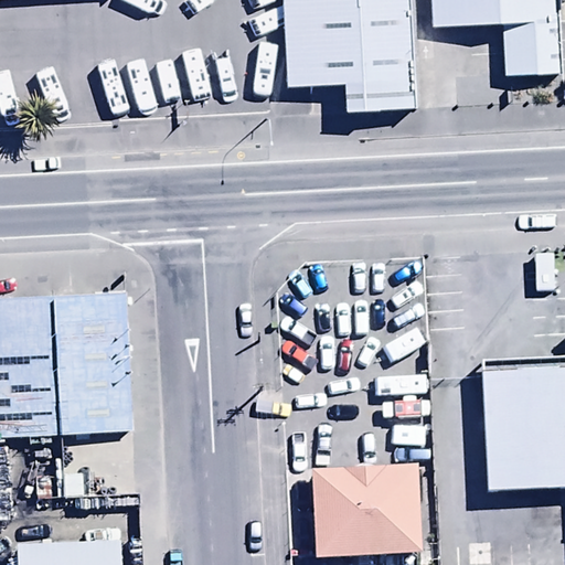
[(423,0),(286,0),(289,84),(343,83),(344,112),(427,109),(423,0)]
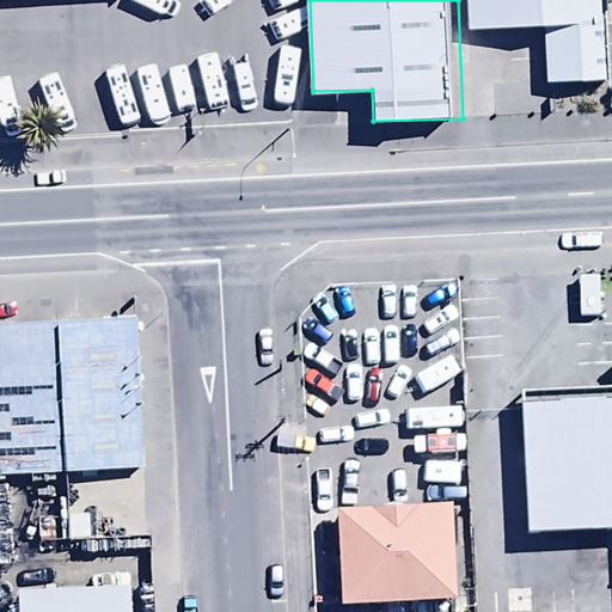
[(604,0),(473,0),(476,30),(549,28),(550,79),(606,78),(604,0)]
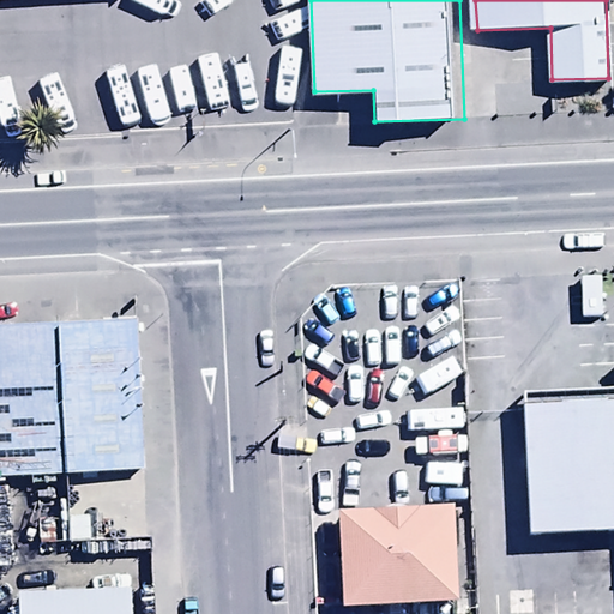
[(143,324),(0,329),(0,480),(149,475),(143,324)]
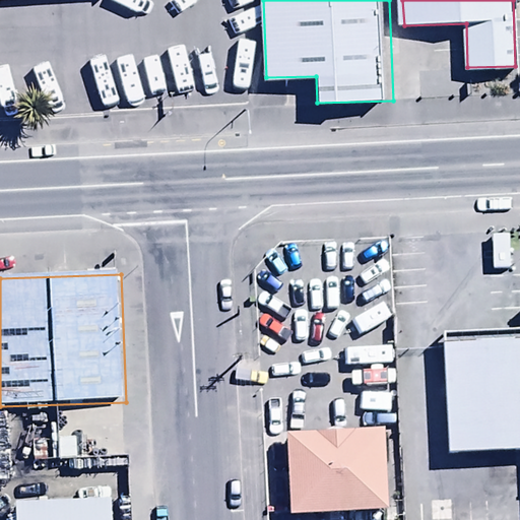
[(519,443),(519,341),(452,343),(455,446),(519,443)]
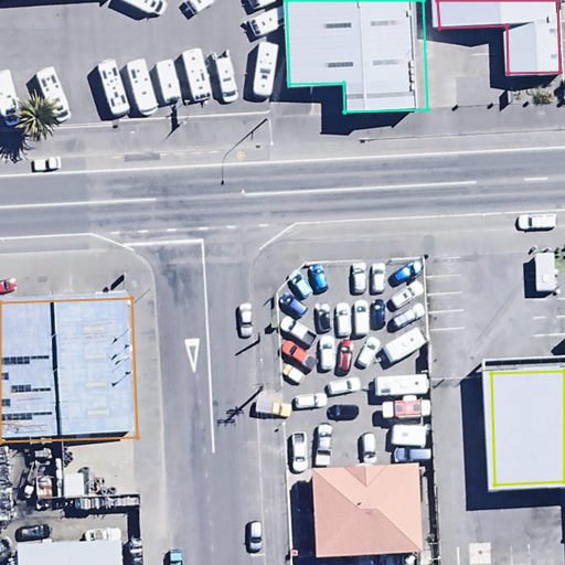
[(418,464),(315,467),(318,557),(422,554),(418,464)]
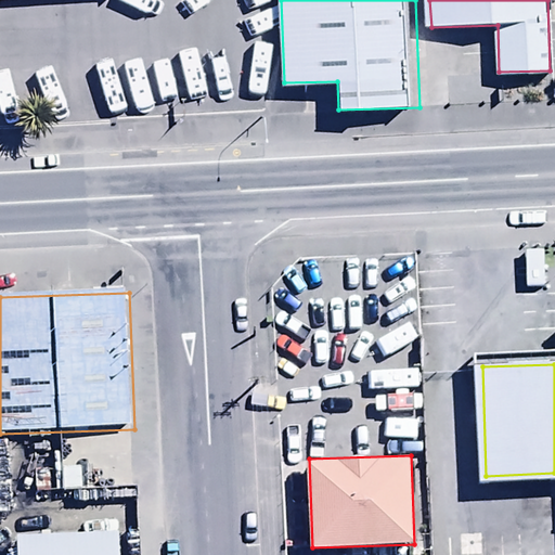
[(129,554),(129,528),(21,532),(21,554),(129,554)]
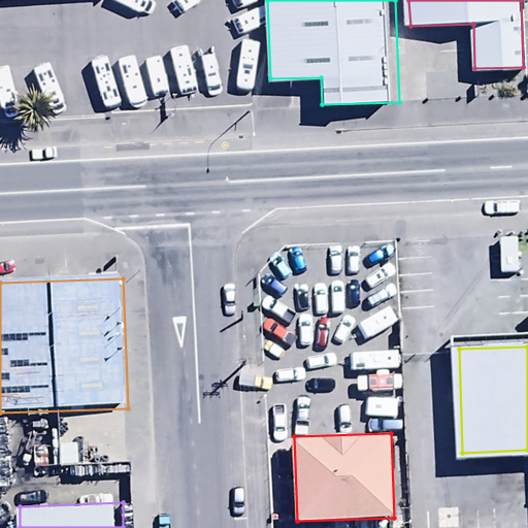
All buildings are outlined.
